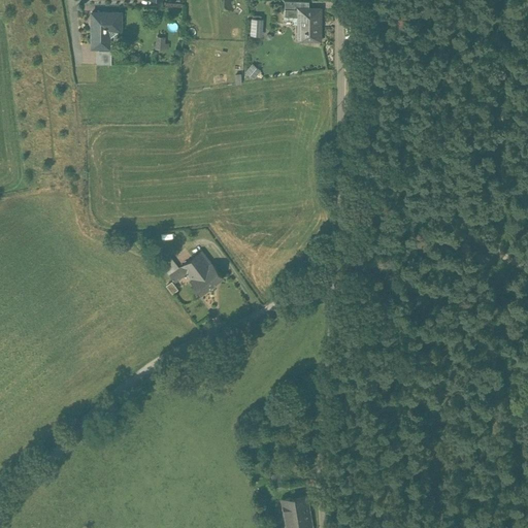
[(308,2),(285,1),(284,9),(299,9),(299,8),(306,8),(308,8),(308,2)]
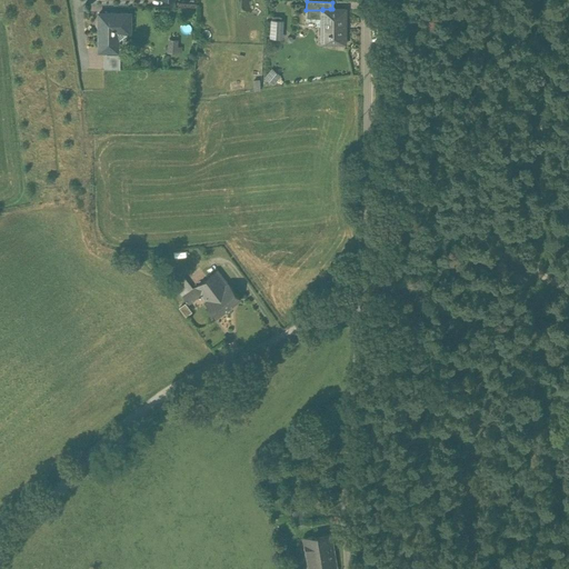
[(332,9),(330,9),(322,9),(322,10),(322,26),(320,26),(321,43),(345,43),(345,42),(342,42),(342,26),(345,26),(345,9),(332,9)]
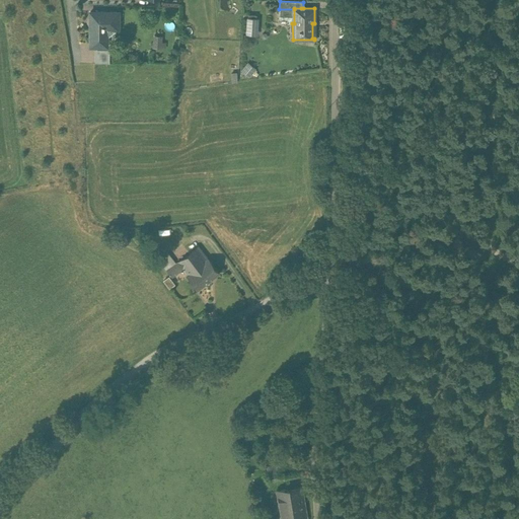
[(294,9),(279,9),(279,16),(280,16),(279,19),(287,19),(289,20),(289,23),(292,23),(294,23),(294,9)]
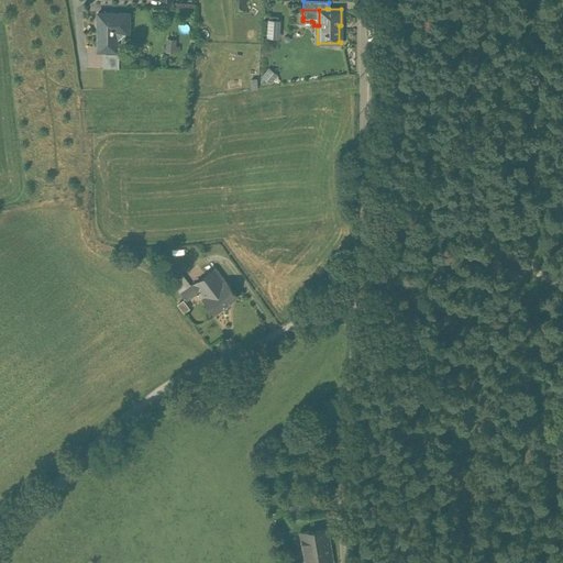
[(129,12),(98,12),(98,13),(99,13),(99,28),(98,28),(97,50),(116,50),(117,40),(128,31),(129,31),(129,12)]
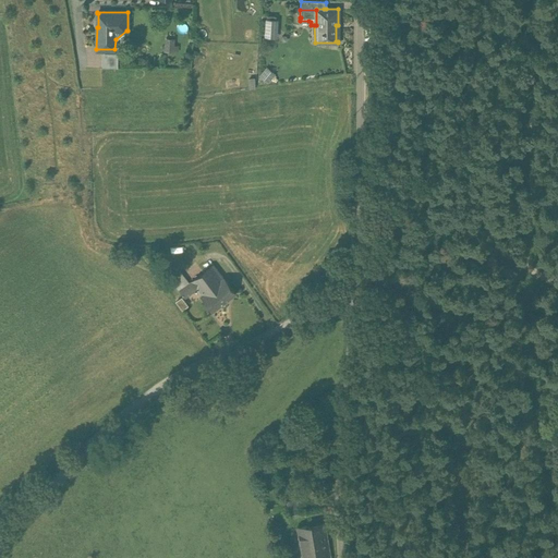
[(276,17),(266,16),(265,37),(275,38),(276,17)]
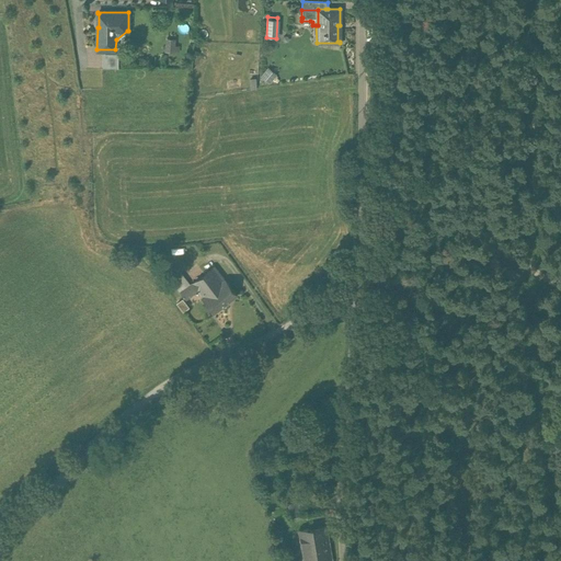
[(176,27),(168,26),(165,49),(174,50),(174,33),(176,33),(176,27)]
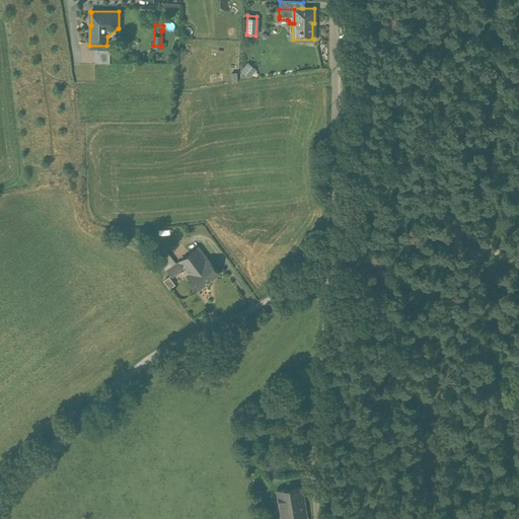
[(109,49),(94,49),(94,62),(108,62),(109,49)]
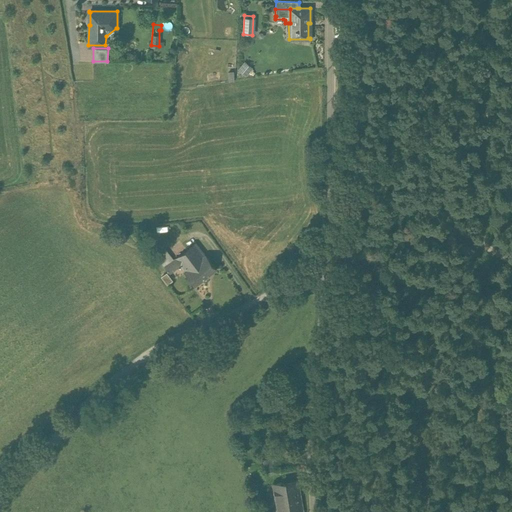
[(195,242),(175,258),(180,265),(184,271),(205,255),(195,242)]
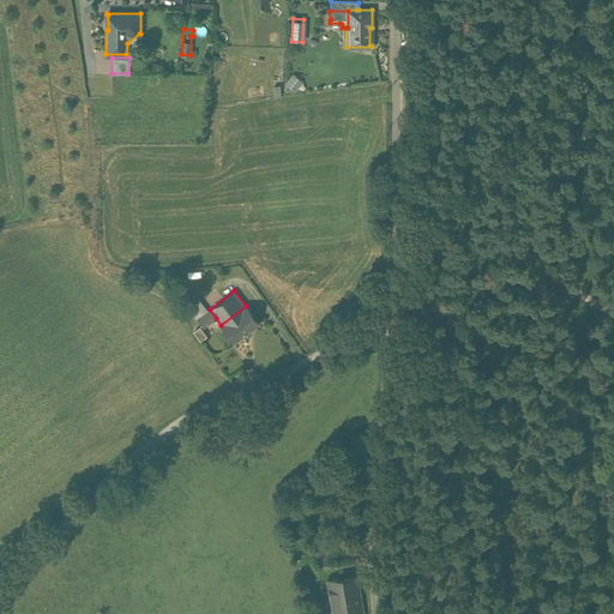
[(208,311),(198,298),(187,306),(197,319),(208,311)]
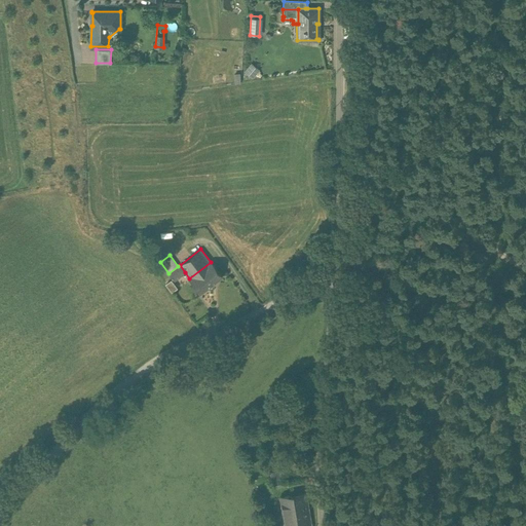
[(189,278),(199,293),(222,275),(212,262),(189,278)]
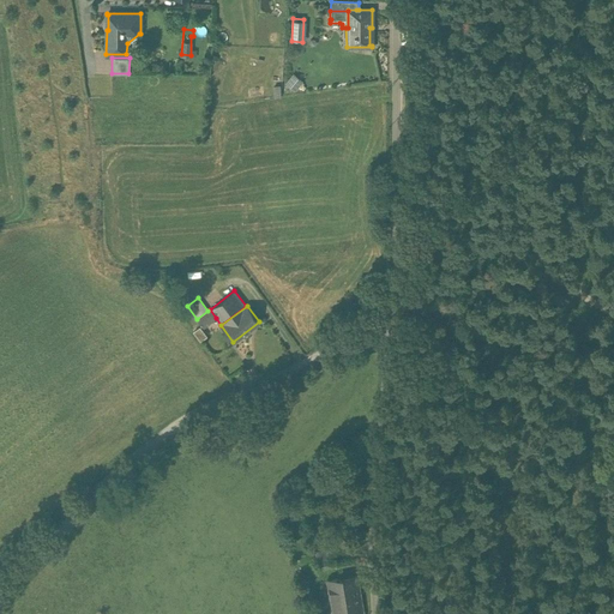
[(208,311),(197,319),(203,327),(216,318),(210,309),(208,311)]
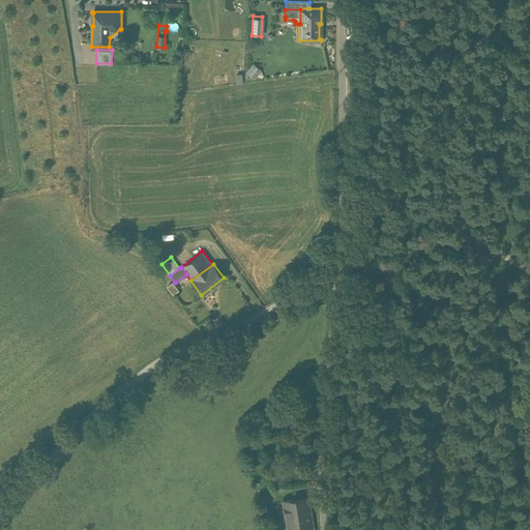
[(307,497),(284,501),(288,529),(299,529),(313,528),(307,497)]
